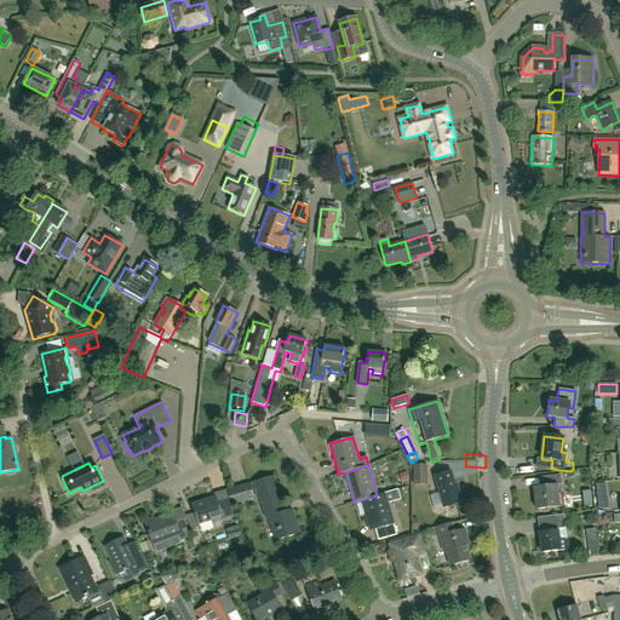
[(428,486),(428,465),(414,465),(414,486),(428,486)]
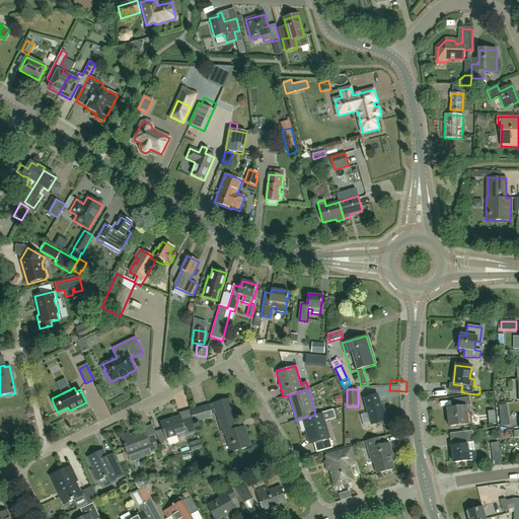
[(372,425),(386,421),(384,413),(382,413),(377,394),(364,398),(372,425)]
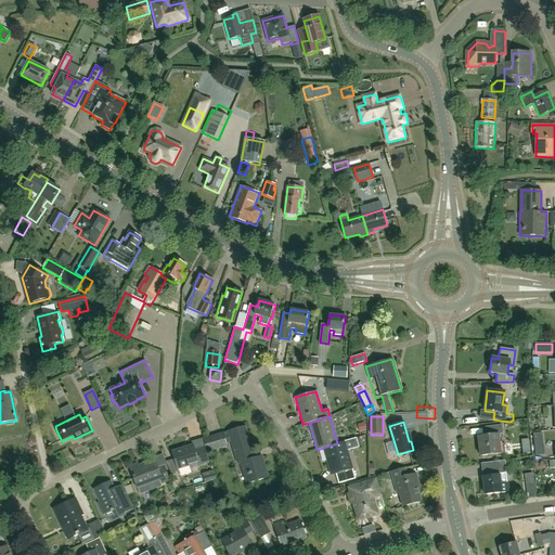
[(504,444),(500,444),(499,435),(503,435),(502,426),(486,428),(487,437),(478,438),(480,456),(505,454),(504,444)]
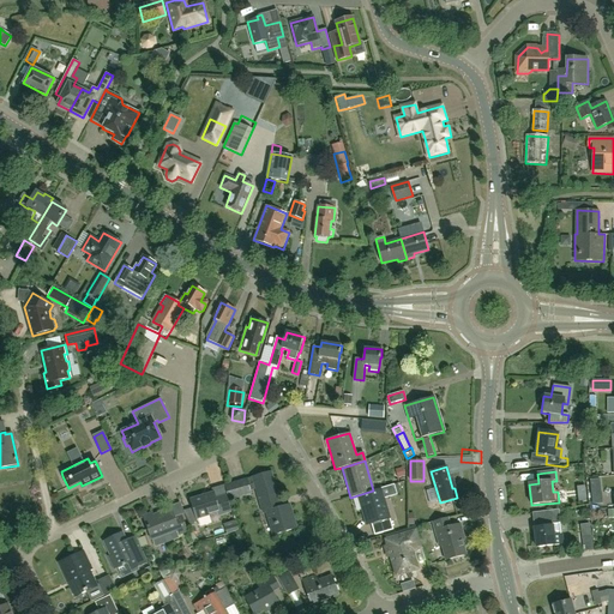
[(274,535),(296,529),(290,505),(283,507),(281,500),(278,501),(271,473),(252,477),(254,485),(248,486),(246,480),(224,486),(229,500),(251,494),(250,491),(256,488),(263,513),(268,512),(274,535)]
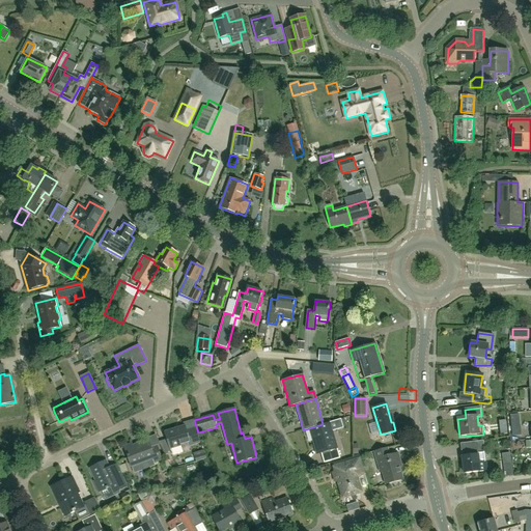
[(521,436),(519,414),(509,415),(512,437),(521,436)]
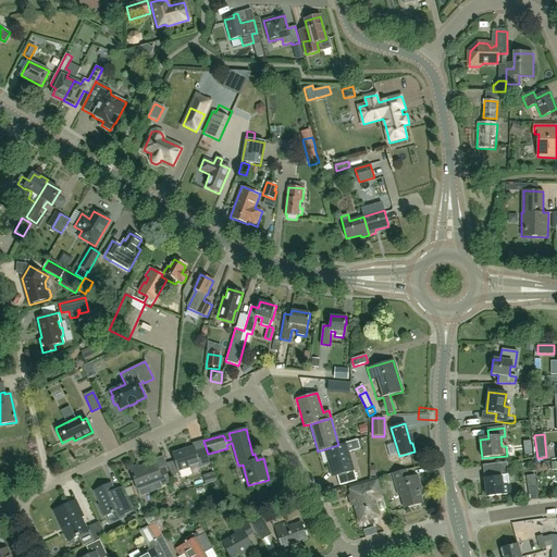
[(324,449),(329,462),(332,477),(354,470),(346,443),(338,445),(324,449)]
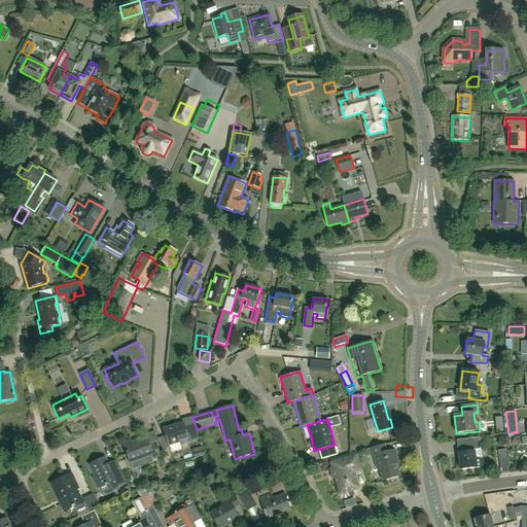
[(188,442),(197,440),(194,426),(184,429),(182,424),(164,430),(169,445),(187,438),(188,442)]
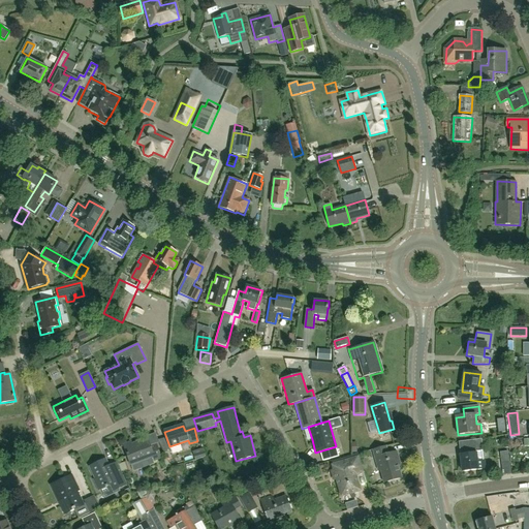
[(148,439),(136,443),(132,444),(131,442),(123,445),(127,457),(128,457),(133,472),(154,464),(153,461),(161,458),(156,444),(150,446),(148,439)]
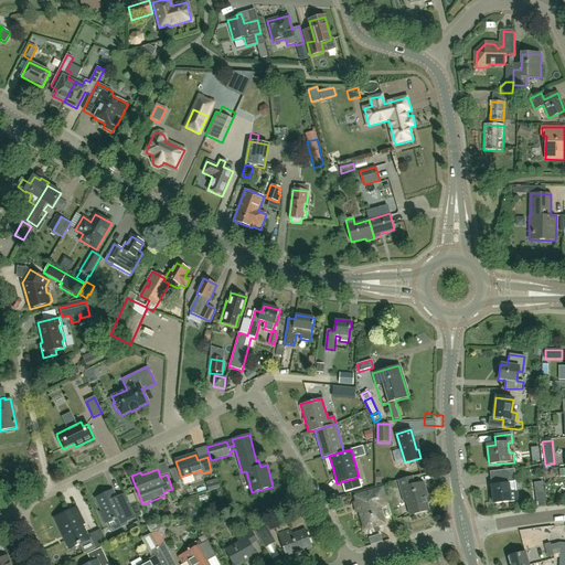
[(514,471),(513,470),(501,472),(503,484),(491,486),(493,504),(511,502),(518,502),(516,493),(515,482),(514,471)]
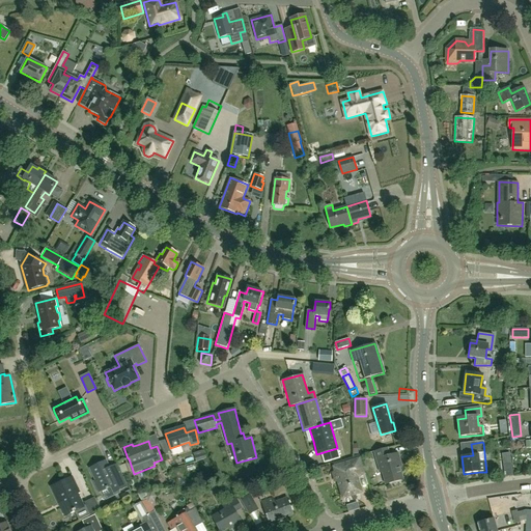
[(172,448),(174,457),(184,454),(182,446),(172,448)]
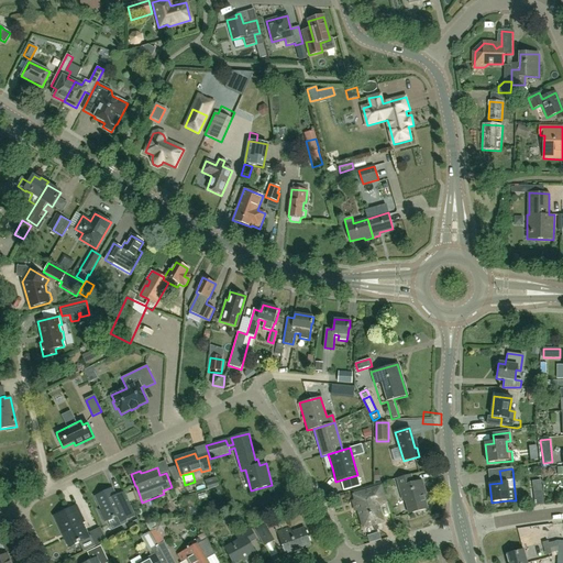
[(421,481),(418,482),(414,483),(411,475),(397,479),(404,501),(406,500),(409,514),(428,508),(422,490),(424,489),(421,481)]
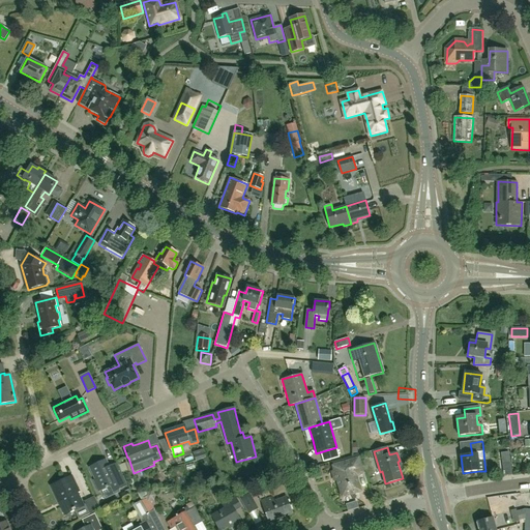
[(196,462),(206,459),(204,452),(194,455),(196,462)]
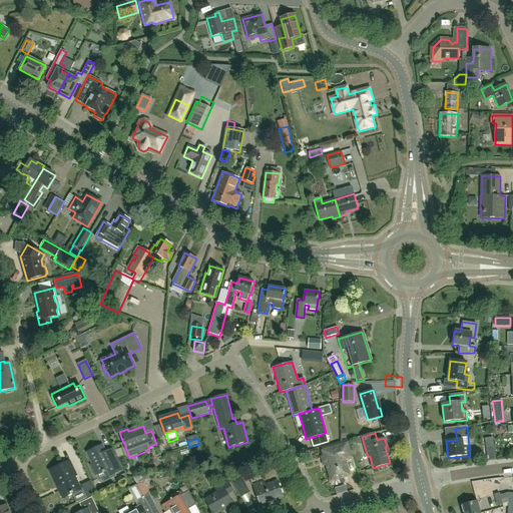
[(344,460),(349,458),(344,442),(331,446),(333,453),(322,456),(325,465),(328,465),(332,480),(348,475),(344,460)]
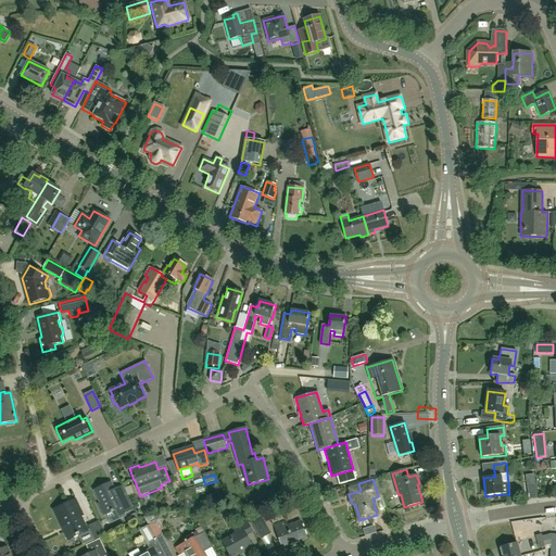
[(103,516),(109,513),(113,510),(117,518),(134,510),(122,487),(114,490),(110,482),(95,490),(101,503),(98,505),(103,516)]
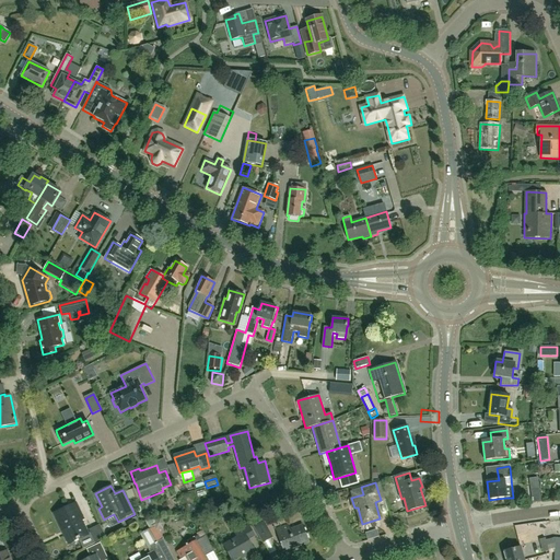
[(129,501),(137,499),(133,489),(126,492),(129,501)]
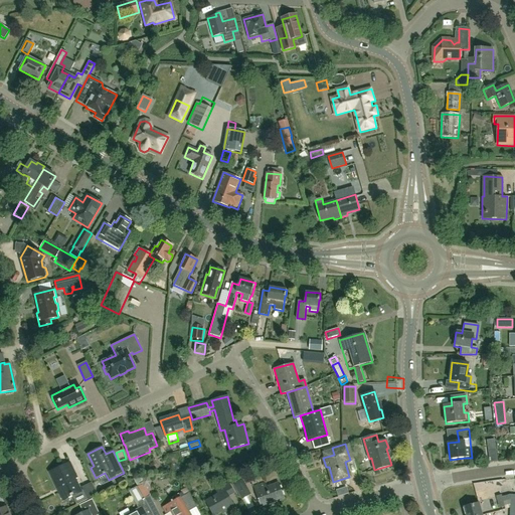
[(181,471),(176,454),(168,456),(168,457),(166,457),(168,463),(170,463),(172,471),(173,470),(174,473),(181,471)]
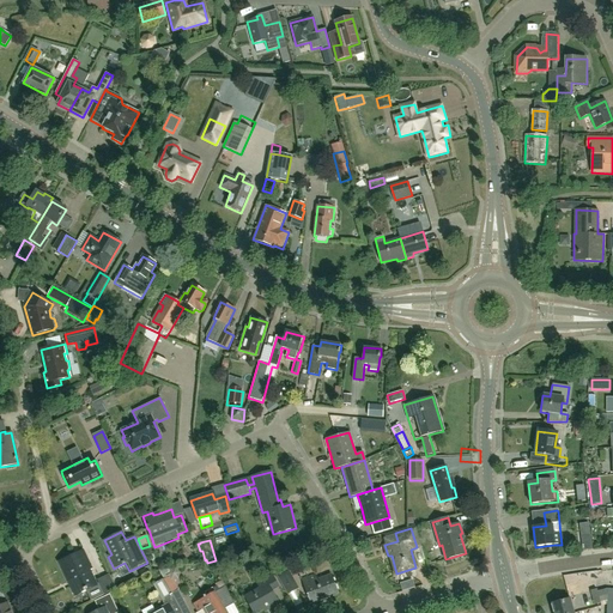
[(74,596),(97,586),(87,568),(90,566),(83,551),(59,563),(74,596)]
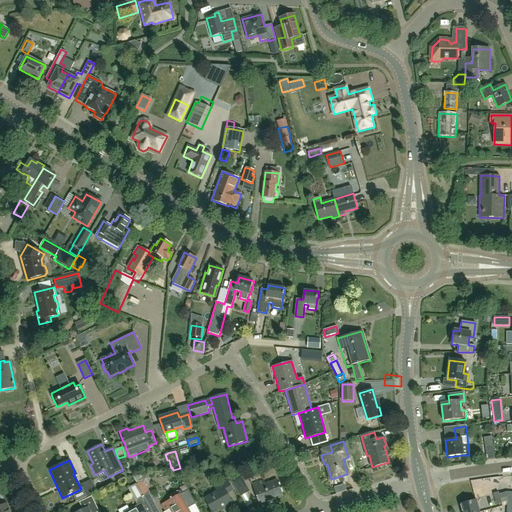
[(240,496),(249,491),(241,476),(231,481),(240,496)]
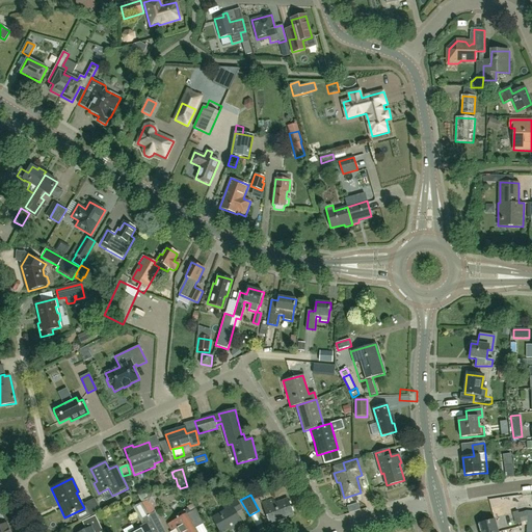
[(94,499),(84,504),(90,516),(92,515),(100,512),(94,501),(94,499)]
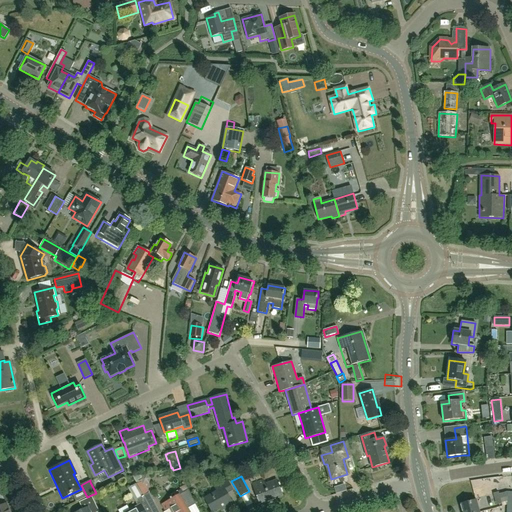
[(226,493),(232,490),(227,480),(214,488),(216,491),(204,498),(211,511),(214,511),(223,507),(224,509),(232,504),(226,493)]
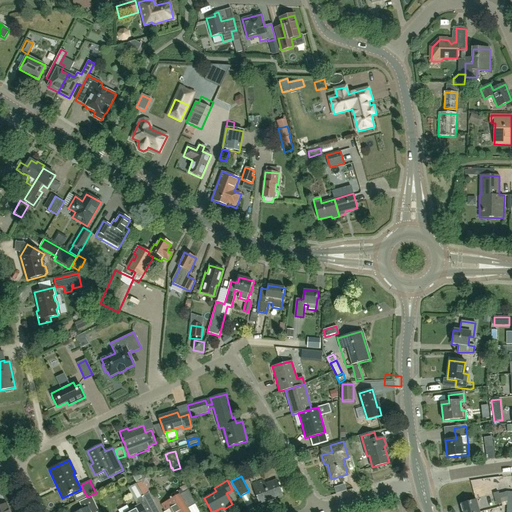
[(259,504),(282,495),(276,481),(266,485),(264,481),(252,485),(259,504)]
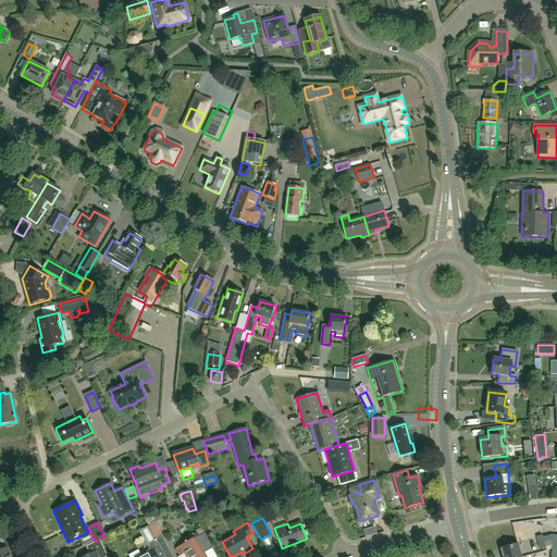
[(149,527),(156,540),(162,535),(158,528),(156,530),(152,524),(149,527)]
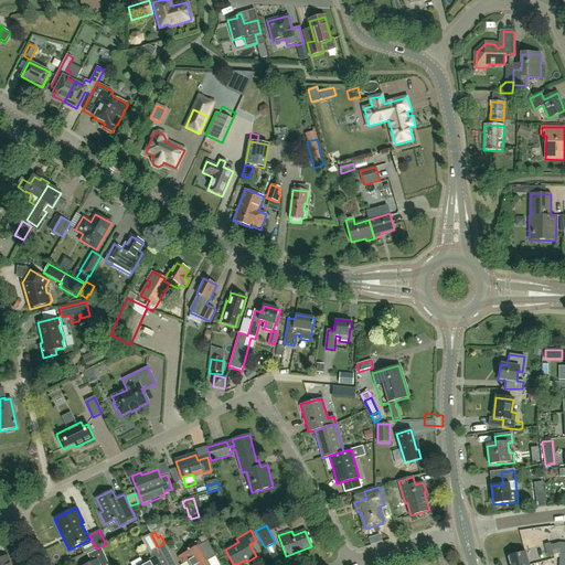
[(148,553),(152,558),(140,564),(166,564),(167,564),(158,547),(151,534),(150,534),(141,540),(148,553)]
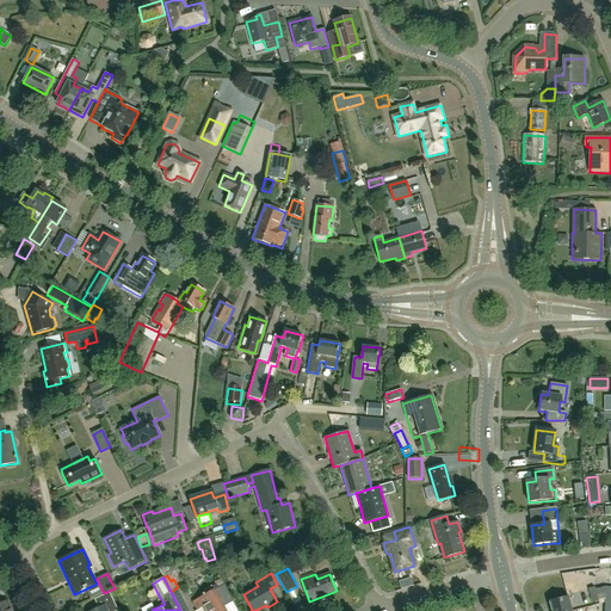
[(224,610),(220,603),(230,597),(224,585),(221,579),(214,582),(218,588),(214,591),(211,586),(204,591),(207,596),(193,603),(197,610),(203,608),(204,610),(224,610)]
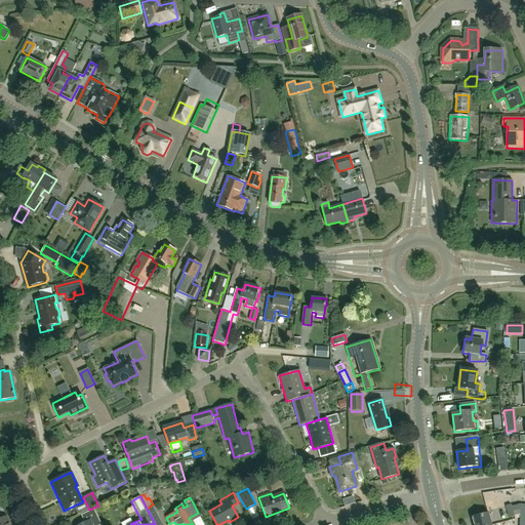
[(101,524),(102,524),(94,510),(82,516),(86,523),(82,524),(101,524)]
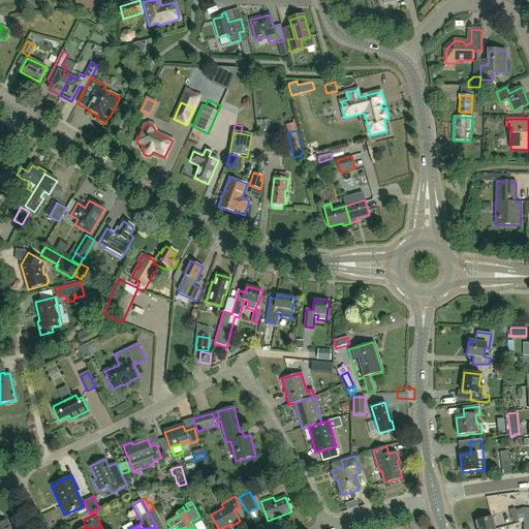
[(477,528),(496,528),(493,517),(476,522),(477,528)]
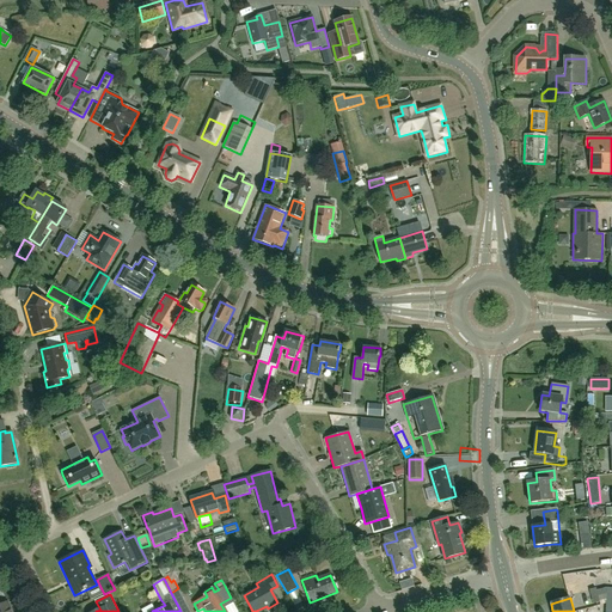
[(230,611),(237,611),(239,611),(234,601),(226,606),(230,611)]
